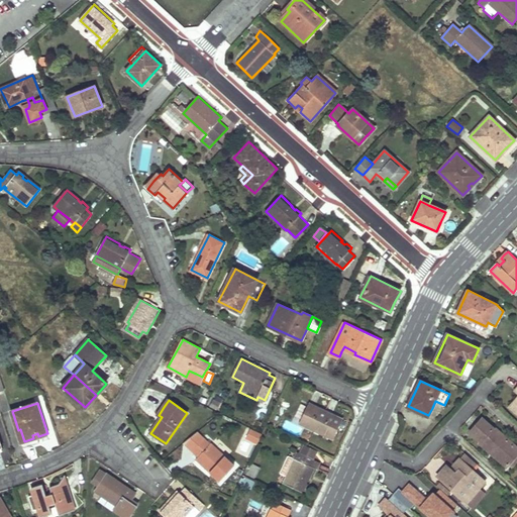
[(330,414),(327,412),(324,411),(325,410),(310,403),(303,418),(308,420),(306,425),(333,438),(343,418),(330,413),(330,414)]
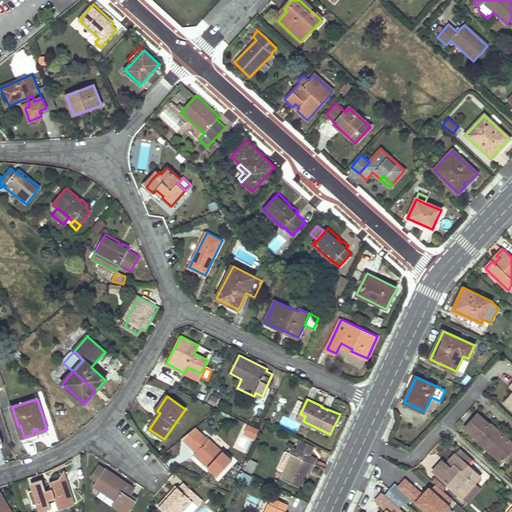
[(477,437),(476,439),(488,450),(489,449),(503,461),(504,460),(511,450),(511,442),(489,422),(488,423),(478,414),(466,427),(477,437)]
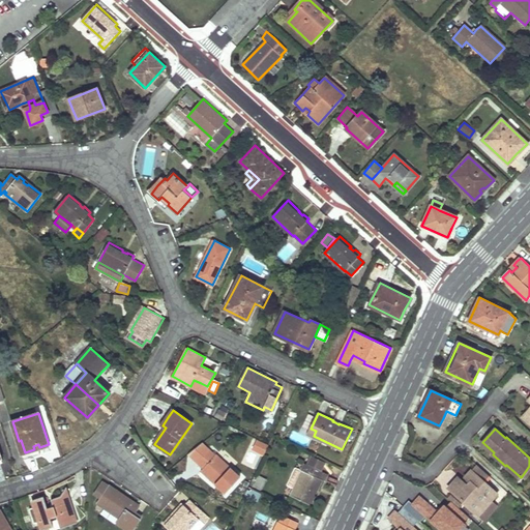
[(269,445),(258,440),(254,449),(264,454),(269,445)]
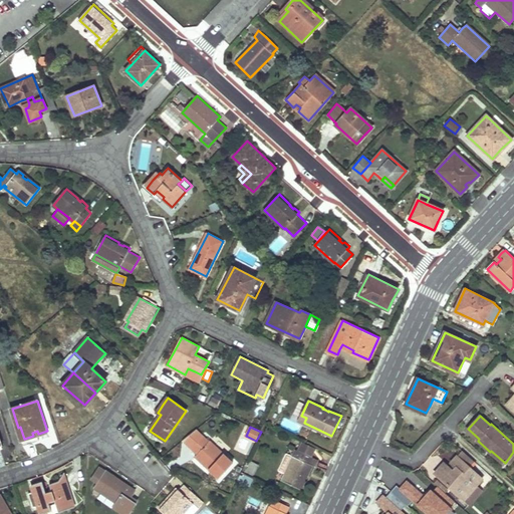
[(211,441),(210,441),(204,436),(193,449),(198,454),(196,456),(220,478),(234,462),(211,441)]
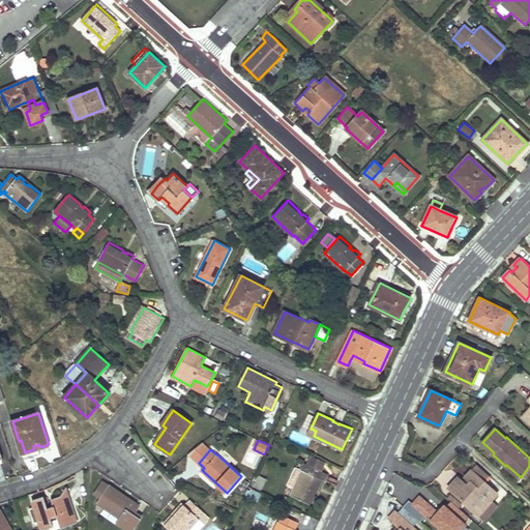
[(325,461),(313,454),(308,465),(321,471),(325,461)]
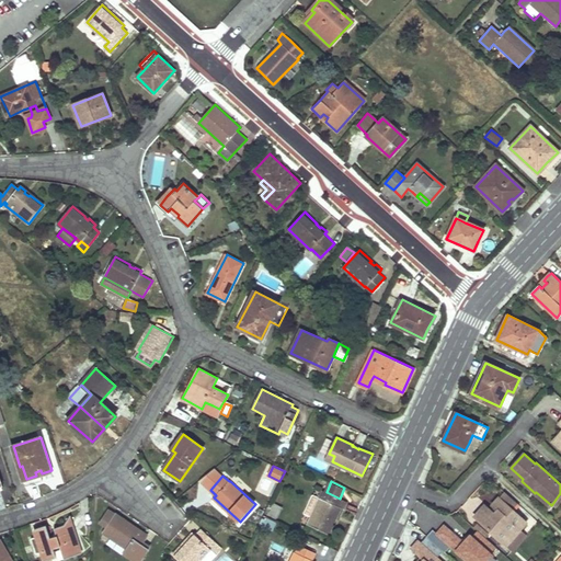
[(32,497),(41,495),(38,487),(30,489),(32,497)]
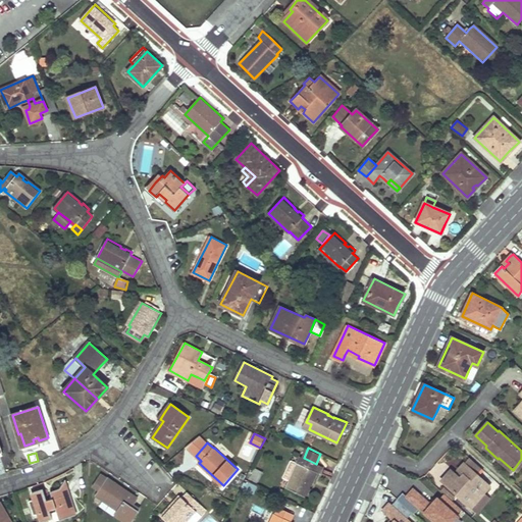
[(315,471),(318,464),(316,464),(304,458),(302,457),(299,463),(292,459),(282,477),(290,480),(286,486),(306,497),(318,472),(315,471)]
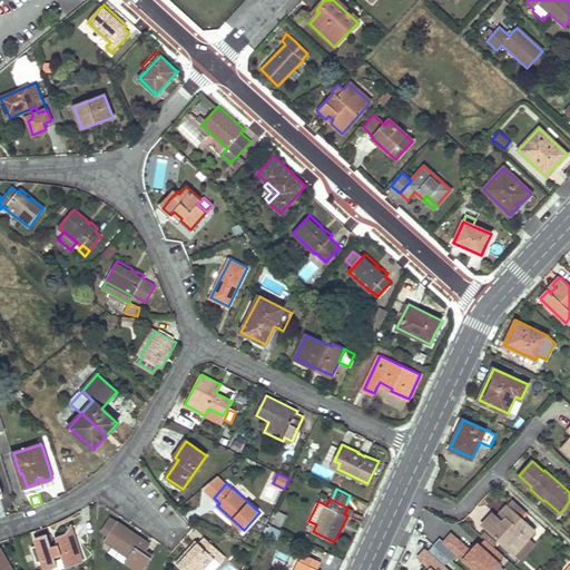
[(527,513),(514,501),(509,507),(522,519),(527,513)]
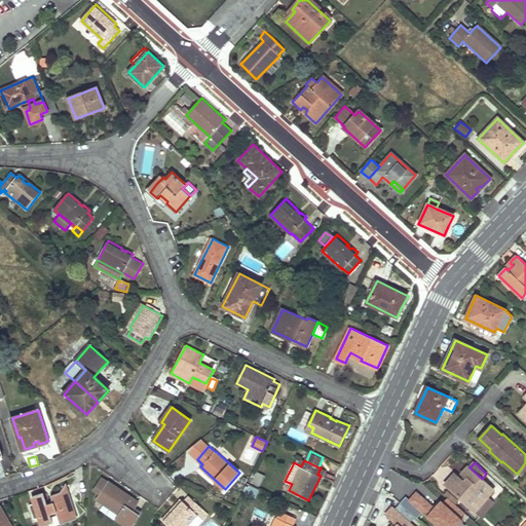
[(470,467),(466,471),(463,475),(467,479),(460,486),(451,478),(446,484),(475,511),(494,490),(482,479),(470,467)]
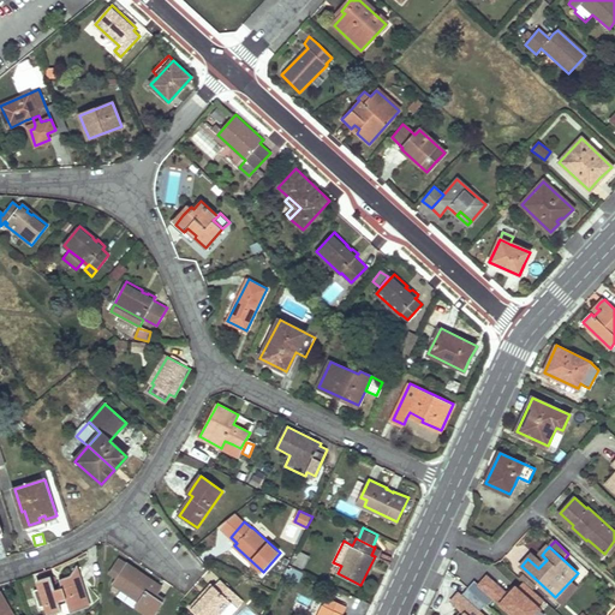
[(296,562),(300,563),(304,566),(309,555),(302,551),(296,562)]
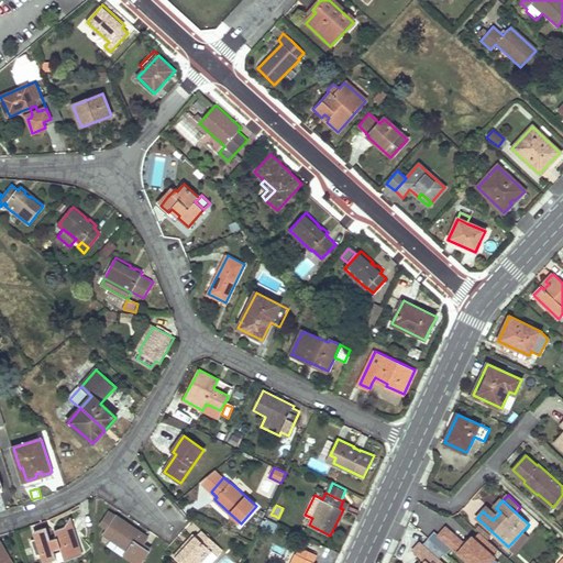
[(109,511),(100,525),(108,529),(117,517),(109,511)]
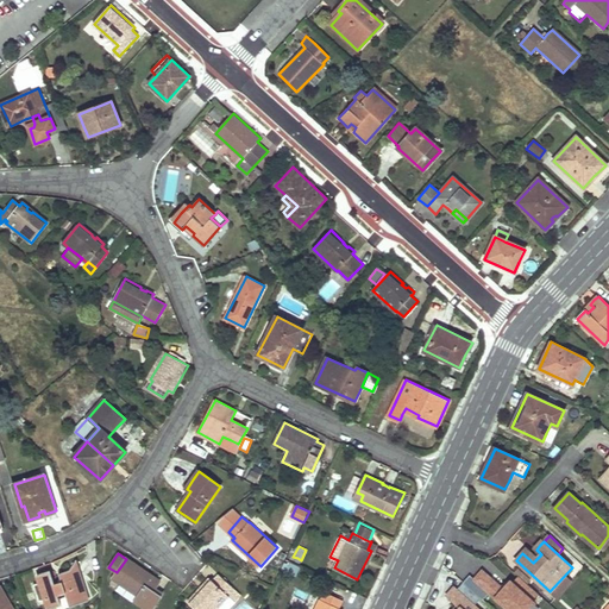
[(146,608),(151,608),(156,602),(163,592),(155,588),(161,581),(127,557),(126,559),(117,572),(113,579),(139,596),(136,602),(146,608)]
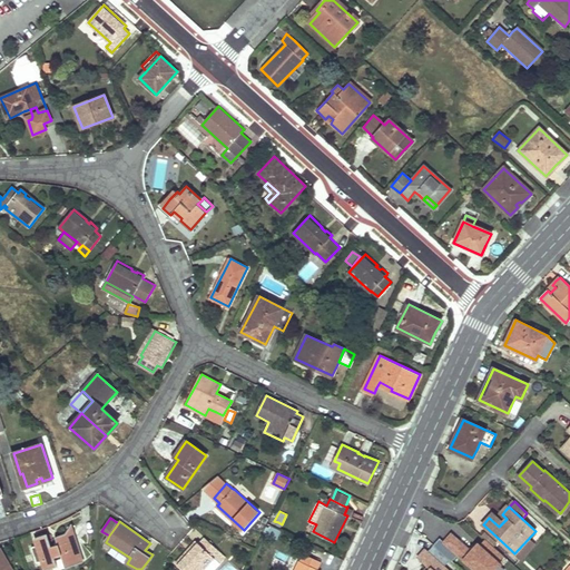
[(36,538),(36,541),(37,544),(29,548),(33,563),(43,561),(46,569),(57,566),(55,558),(62,554),(66,567),(82,562),(74,530),(72,530),(70,526),(66,533),(56,537),(58,543),(51,547),(47,534),(36,538)]
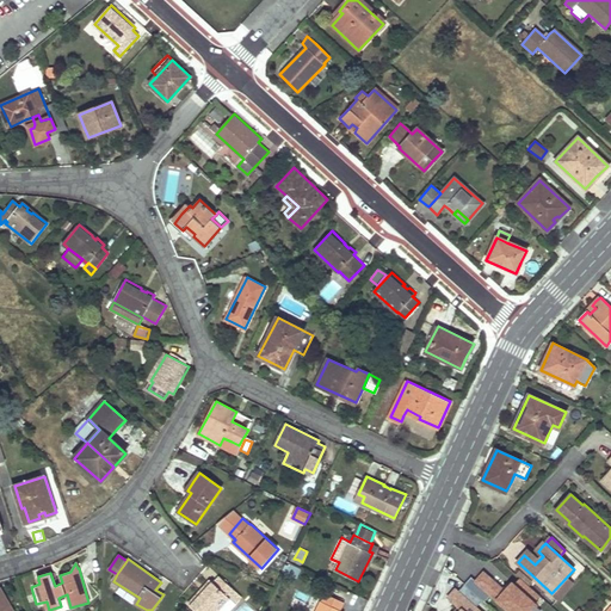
[(288,563),(283,573),(296,579),(301,571),(288,563)]
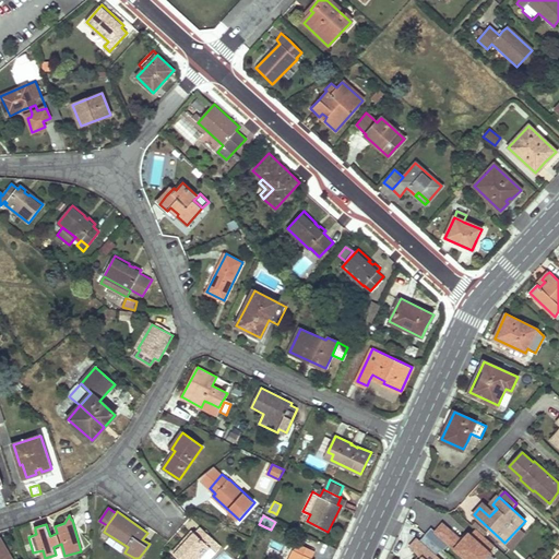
[(223,526),(213,521),(207,527),(217,535),(223,526)]
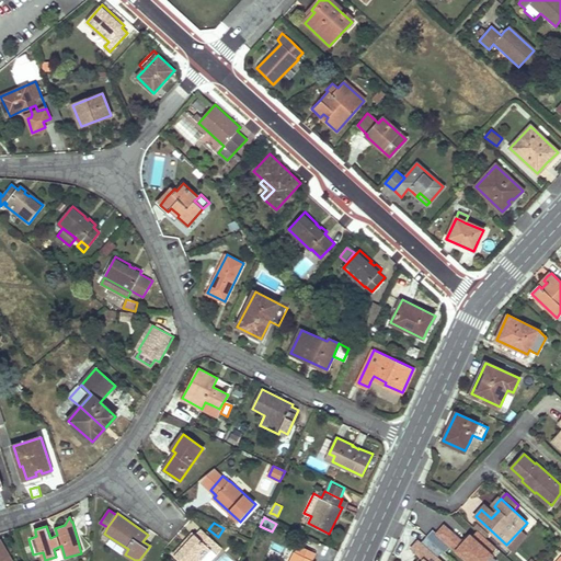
[(495,546),(478,530),(470,538),(468,536),(464,541),(444,524),(436,533),(450,545),(468,560),(487,560),(492,556),(489,552),(495,546)]
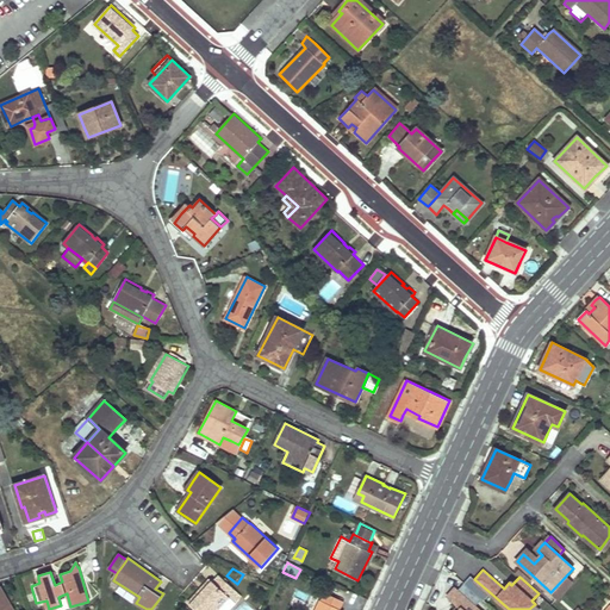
[(235,602),(242,595),(221,574),(213,582),(211,579),(205,585),(206,586),(203,591),(200,590),(190,602),(197,609),(231,609),(237,604),(235,602)]
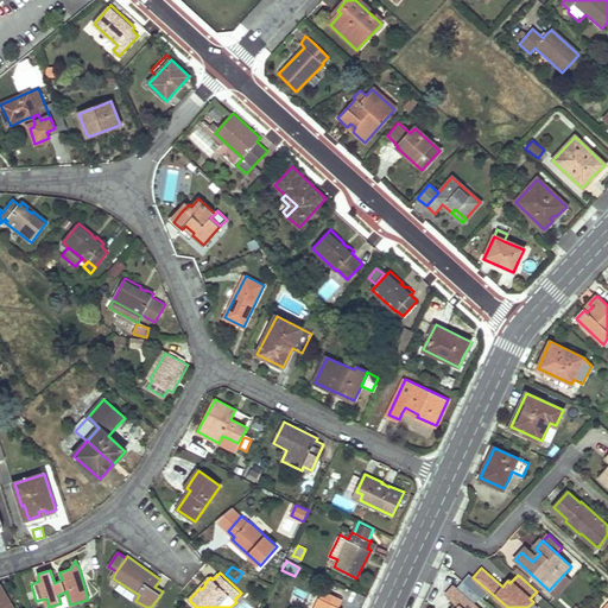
[(473,577),(468,574),(462,581),(480,596),(481,597),(488,590),(473,577)]
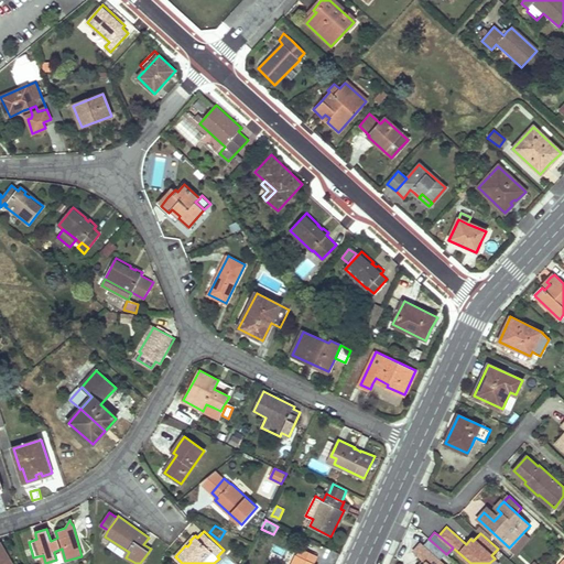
[(445,553),(429,539),(423,545),(440,560),(445,553)]
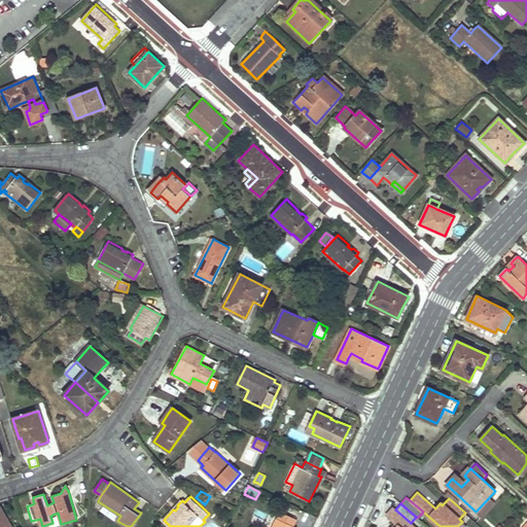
[(0,526),(10,526),(11,526),(0,508),(0,507),(0,526)]
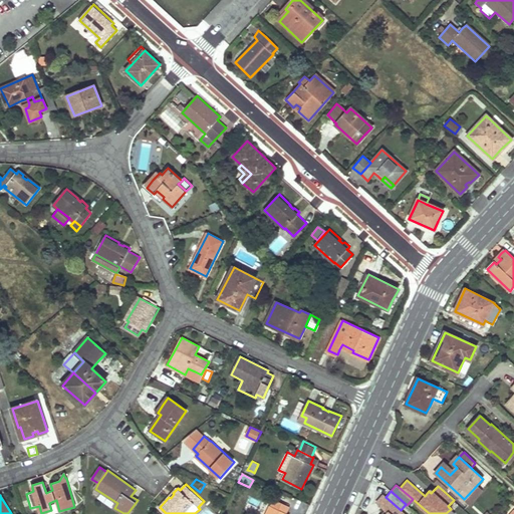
[(405,513),(401,510),(386,497),(382,495),(376,502),(388,512),(386,513),(405,513)]
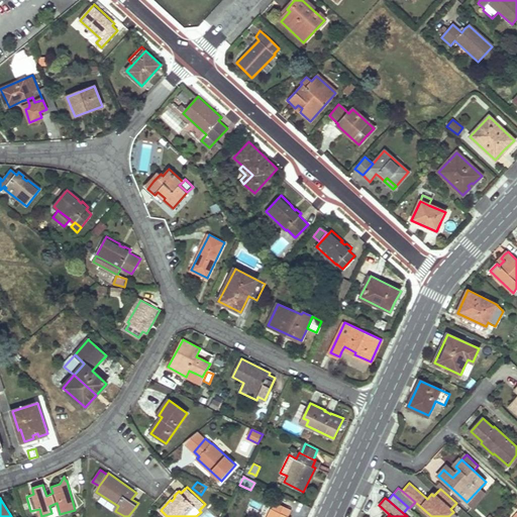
[(290,516),(291,516),(290,516),(288,515),(292,509),(277,502),(274,509),(272,509),(268,516),(290,516)]
